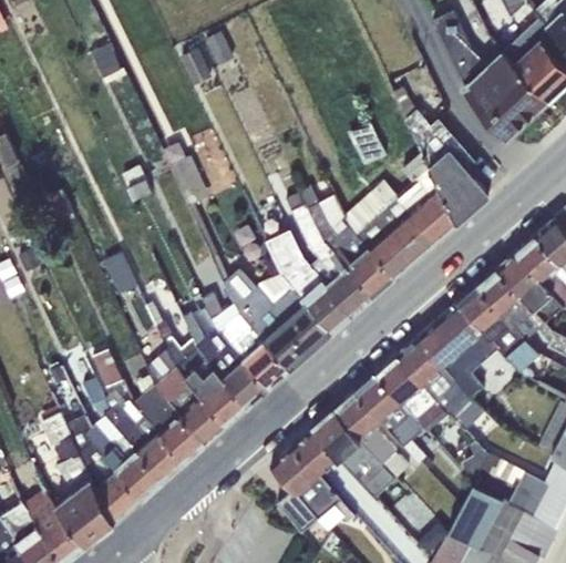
[(525,0),(501,0),(510,18),(526,2),(525,0)]
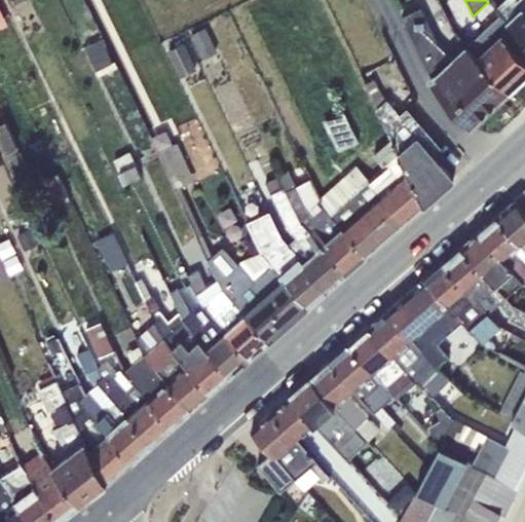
[(500,14),(524,42),(524,0),(503,0),(494,8),(500,14)]
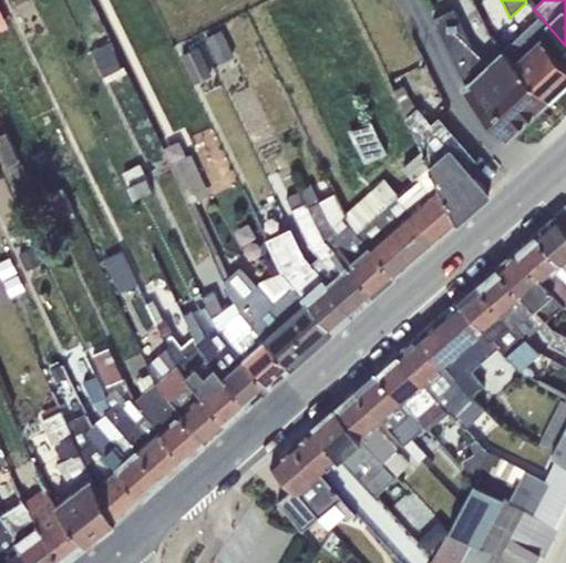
[(433,19),(463,81),(465,83),(461,86),(481,108),(507,137),(547,100),(501,52),(500,51),(485,64),(471,48),(453,10),(433,19)]
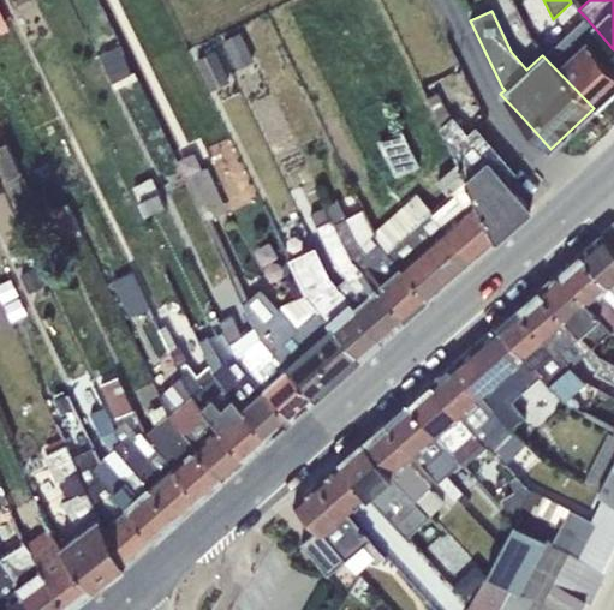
[(543,57),(594,108),(613,89),(613,49),(585,17),(543,57)]
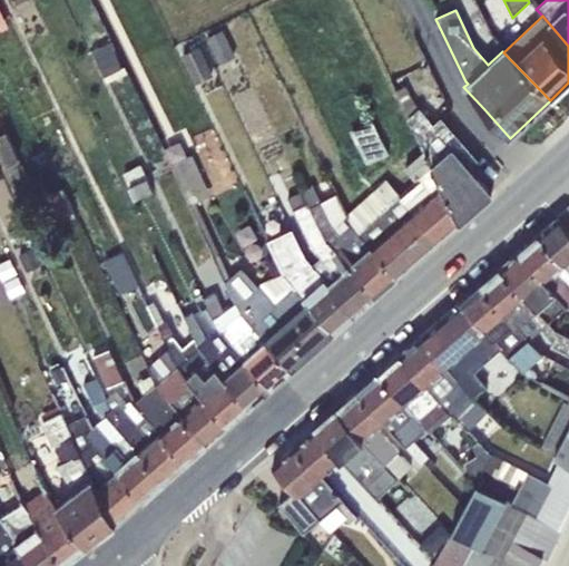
[(222,32),(206,40),(219,67),(235,59),(222,32)]
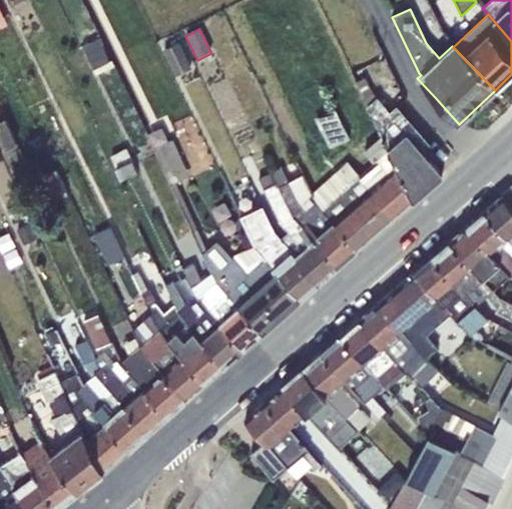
[(104,47),(100,38),(81,48),(95,77),(114,67),(111,61),(109,62),(102,48),(104,47)]
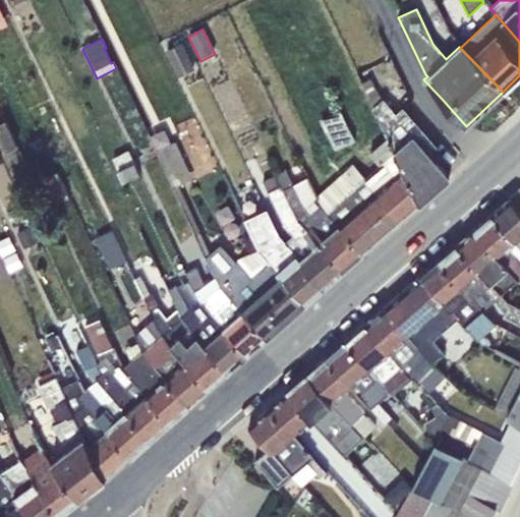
[(181,45),(165,53),(178,79),(194,71),(181,45)]
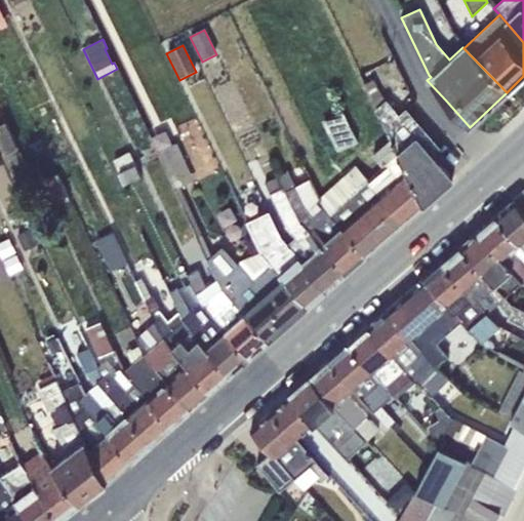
[(373,82),(363,86),(389,139),(422,205),(452,178),(432,156),(440,149),(405,110),(398,116),(385,101),(373,82)]
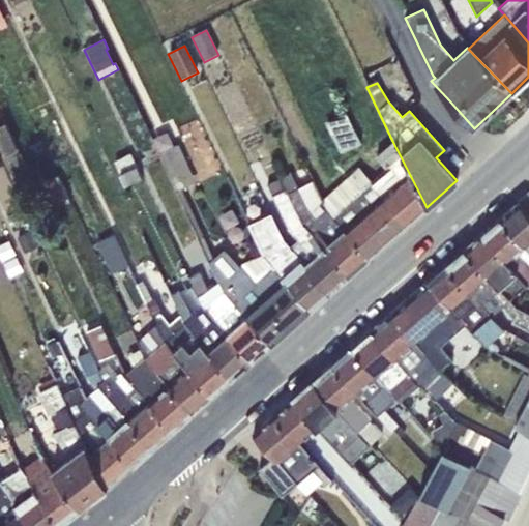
[(346,114),(326,124),(341,154),(360,144),(346,114)]
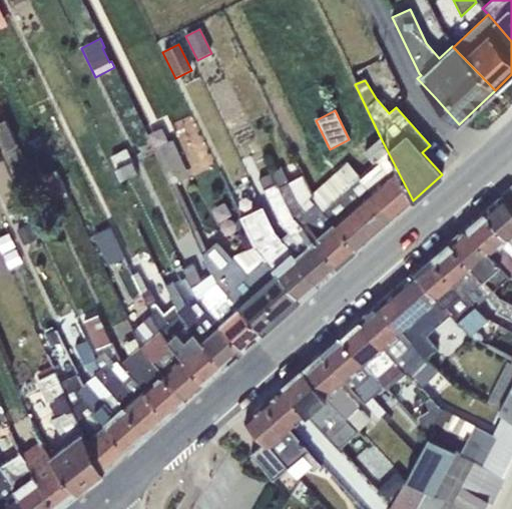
[(5,119),(0,121),(0,135),(6,149),(1,151),(4,156),(7,155),(11,163),(22,157),(5,119)]
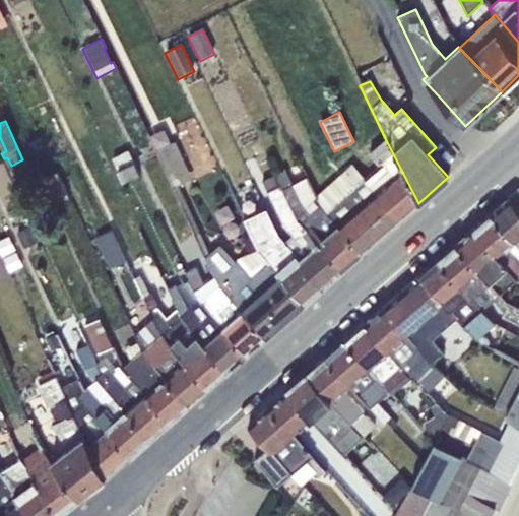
[(149,136),(205,258),(209,254),(178,187),(191,181),(175,143),(161,148),(154,134),(149,136)]
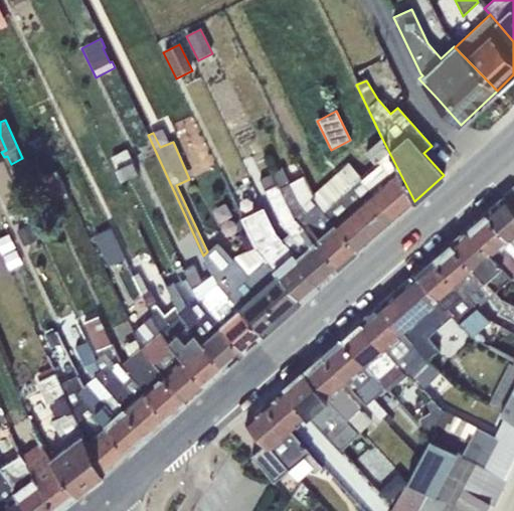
[(414,201),(381,137),(365,153),(374,164),(359,177),(394,218),(414,201)]
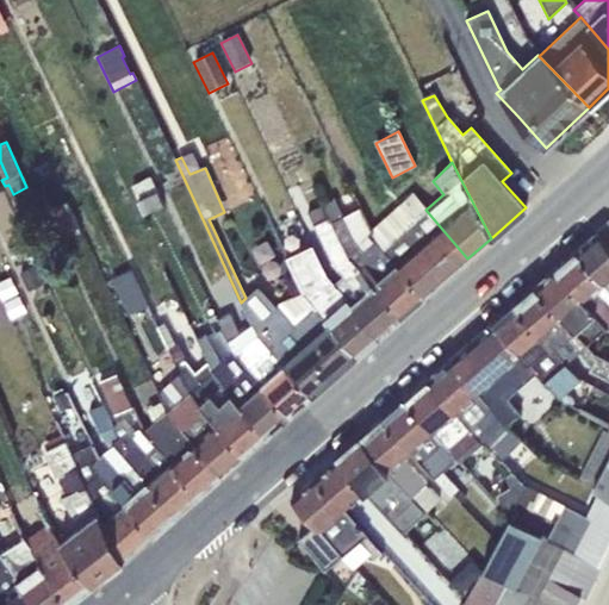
[(150,178),(130,188),(143,214),(163,205),(150,178)]
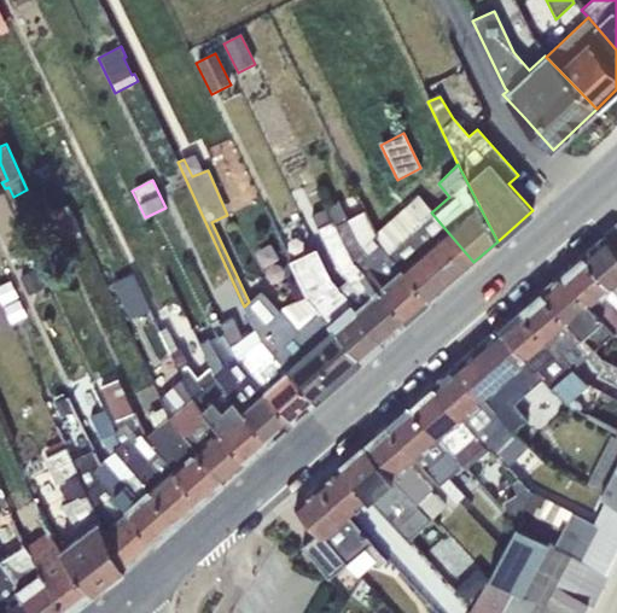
[(429,301),(473,262),(431,212),(417,197),(376,233),(429,301)]
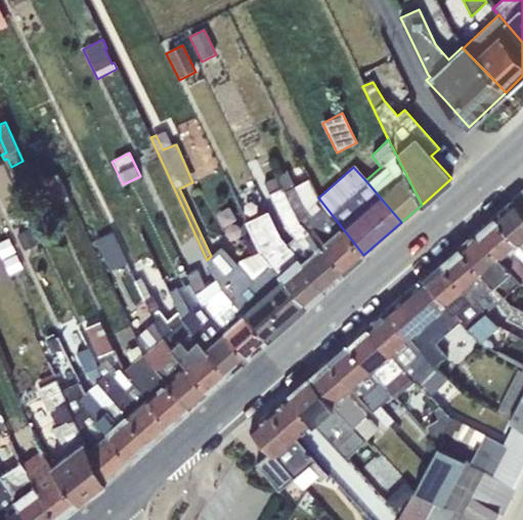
[(363,255),(318,198),(309,179),(294,187),(287,172),(276,177),(297,219),(344,272),(363,255)]
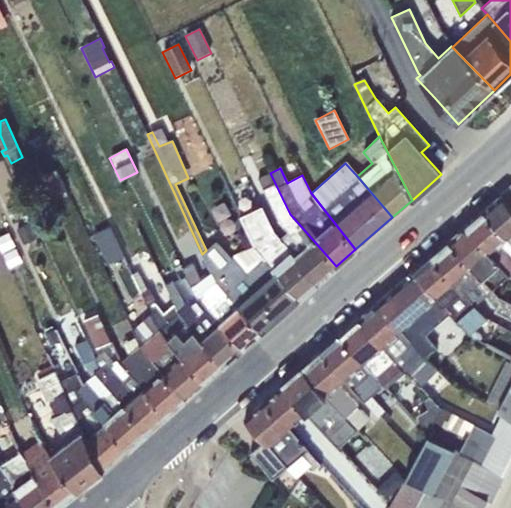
[(54,172),(39,179),(51,203),(65,196),(54,172)]
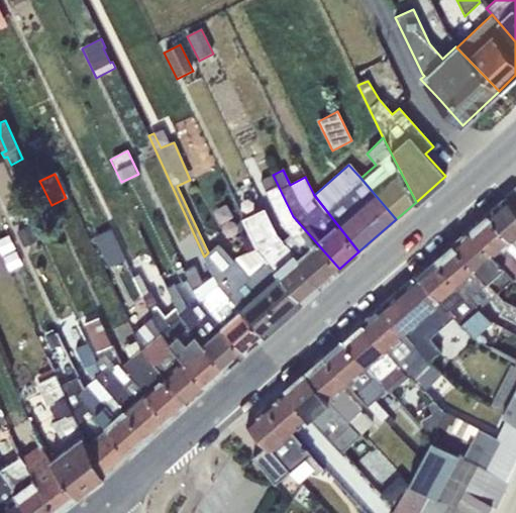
[(320,286),(339,269),(293,216),(273,175),(260,182),(281,224),(280,224),(290,235),(282,242),(320,286)]
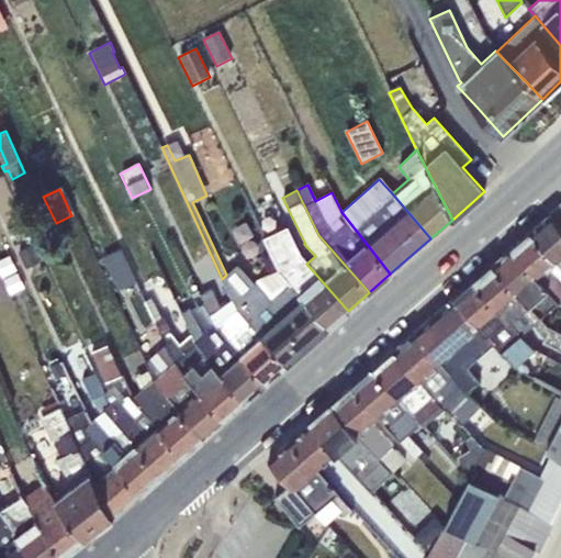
[(560,205),(530,233),(560,268),(560,205)]
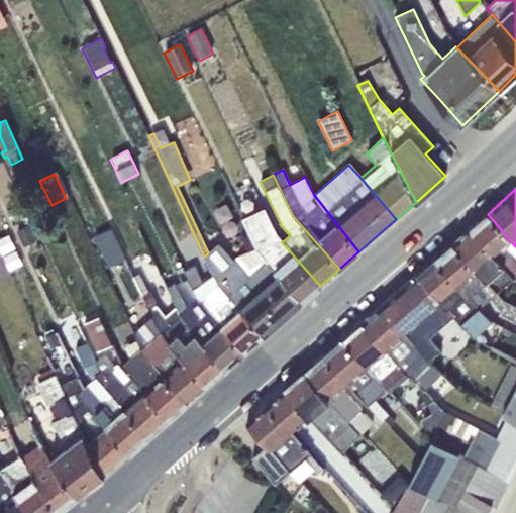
[(301,302),(320,286),(282,242),(276,235),(264,210),(242,219),(256,250),(301,302)]
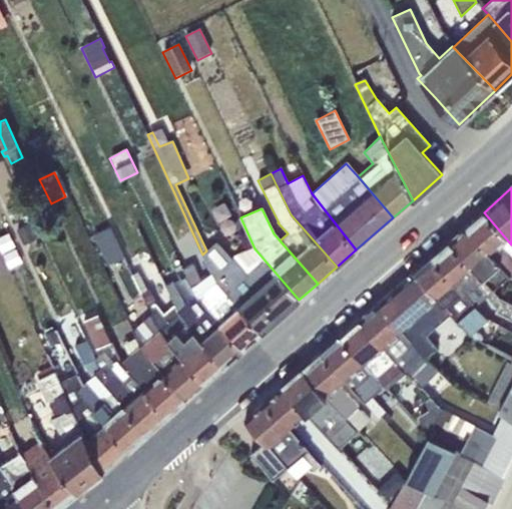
[(511,244),(484,212),(466,227),(508,279),(509,277),(511,272),(511,244)]
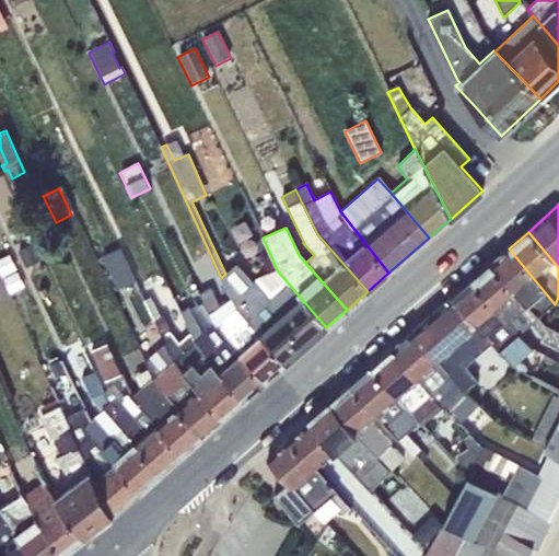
[(7,247),(0,251),(0,274),(10,297),(25,289),(7,247)]
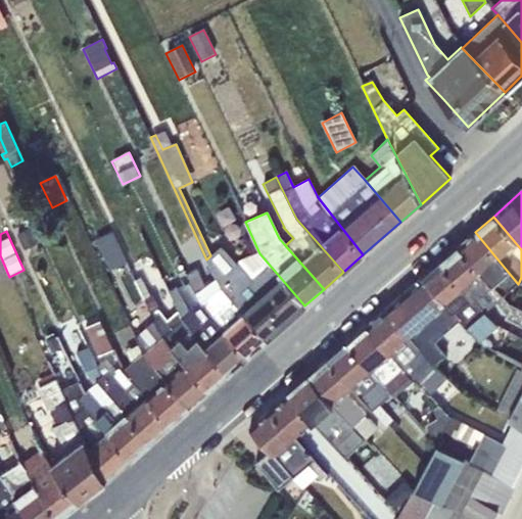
[(111,232),(96,240),(111,271),(127,264),(111,232)]
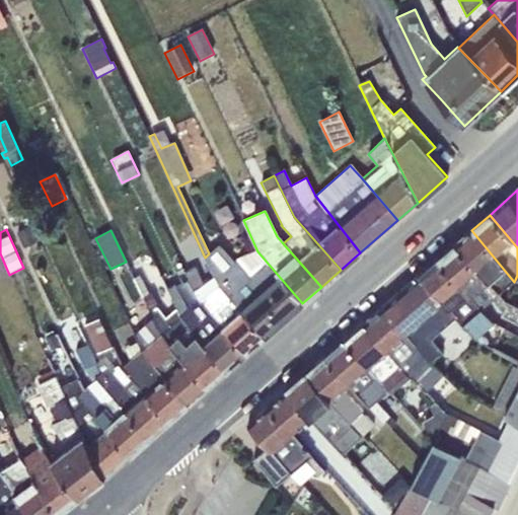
[(471,230),(454,245),(498,296),(514,282),(471,230)]
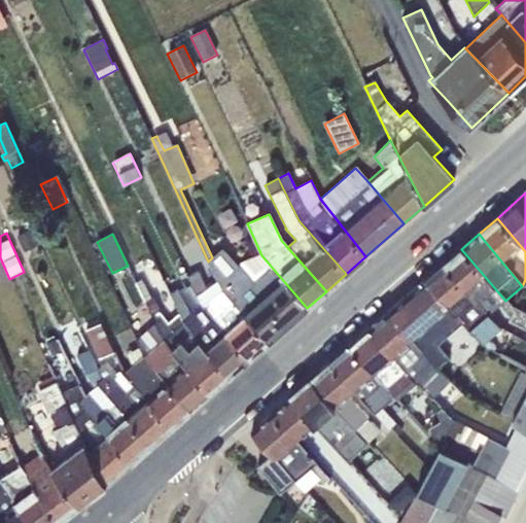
[(269,342),(307,308),(261,255),(242,263),(238,267),(221,249),(212,257),(208,262),(217,282),(269,342)]
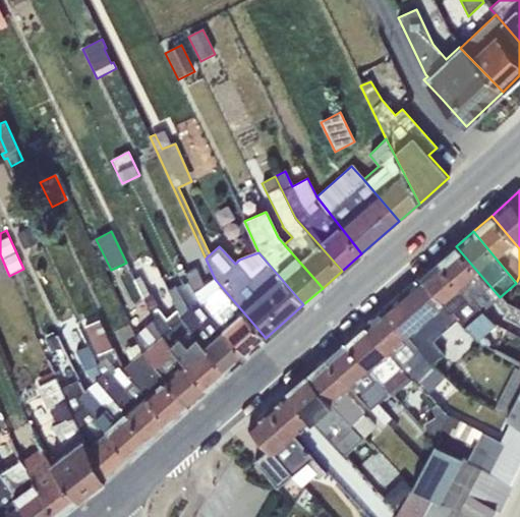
[(456,246),(438,262),(481,312),(494,302),(504,314),(502,319),(519,328),(519,310),(505,302),(500,297),(456,246)]
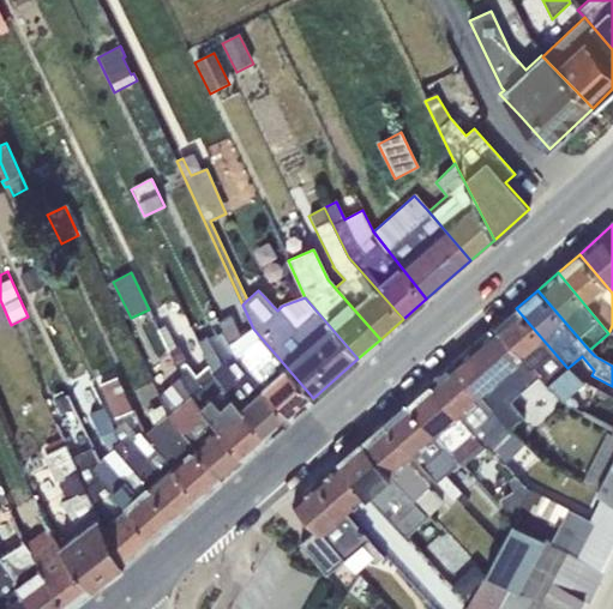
[(516,308),(496,326),(541,379),(570,412),(577,406),(570,398),(583,386),(568,368),(516,308)]
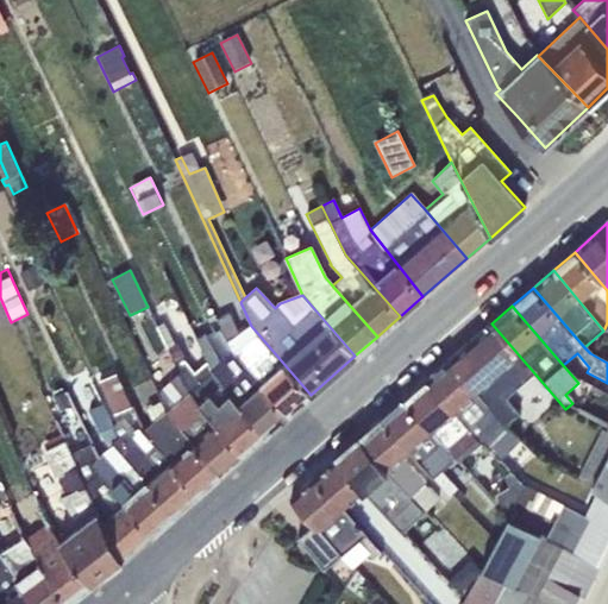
[(287,415),(311,395),(251,326),(238,335),(229,314),(217,320),(232,353),(287,415)]
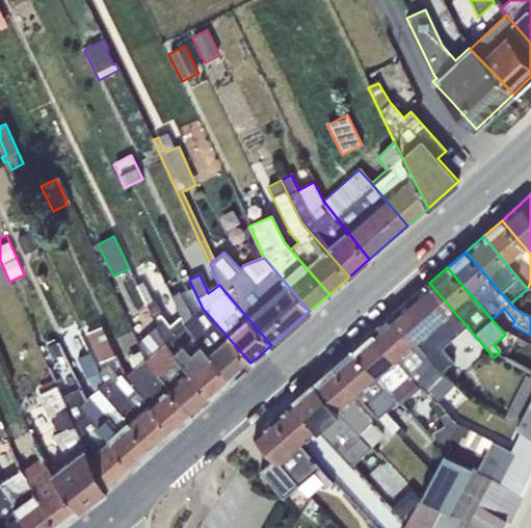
[(211,398),(231,380),(184,325),(180,317),(169,327),(161,317),(162,316),(160,313),(161,312),(154,300),(153,301),(143,283),(137,286),(157,326),(165,343),(211,398)]
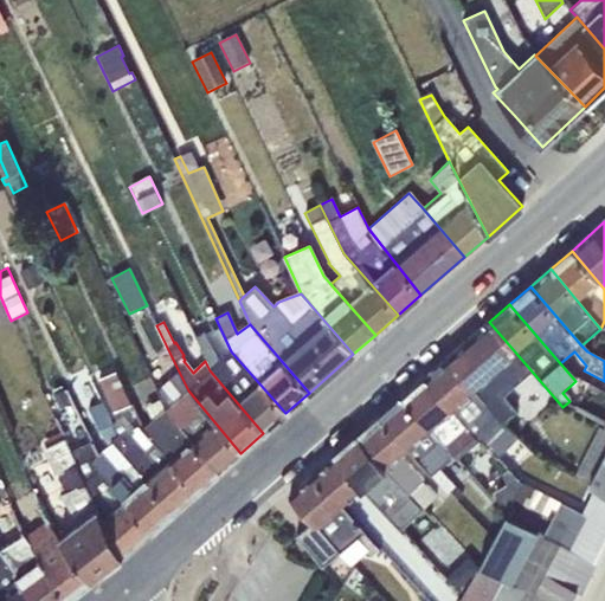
[(445,360),(502,424),(515,413),(504,400),(534,374),(489,322),(445,360)]
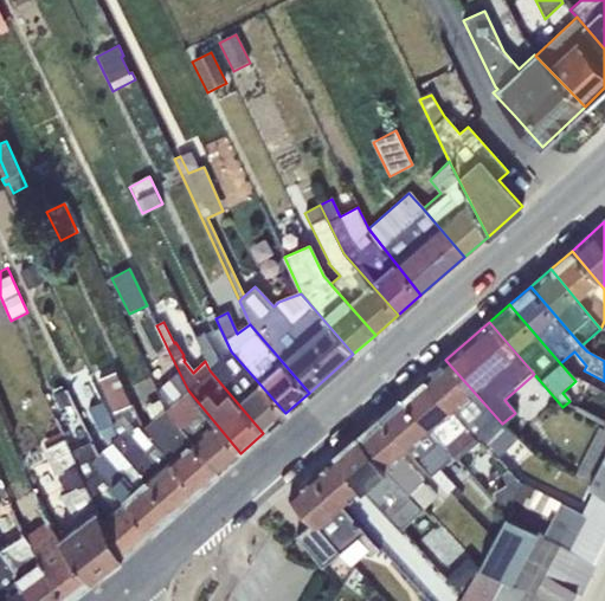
[(263,433),(285,413),(231,351),(225,356),(223,355),(219,359),(204,333),(195,337),(205,361),(210,370),(263,433)]
